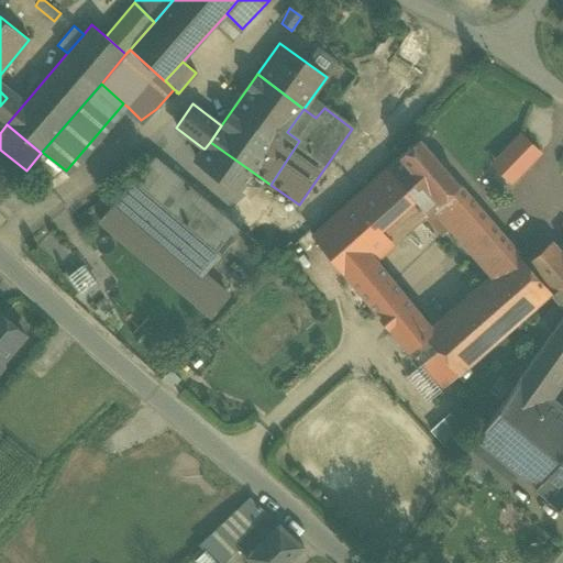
[(494,162),(516,181),(545,148),(523,129),(494,162)]
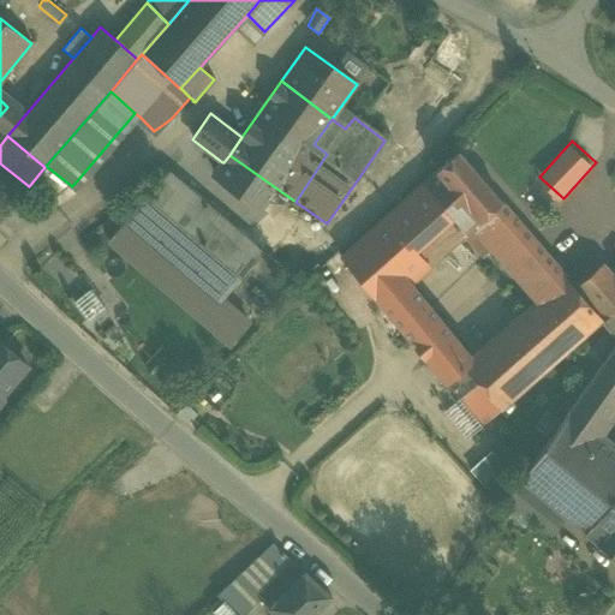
[(542,251),(457,153),(428,177),(472,227),(514,278),(542,251)]
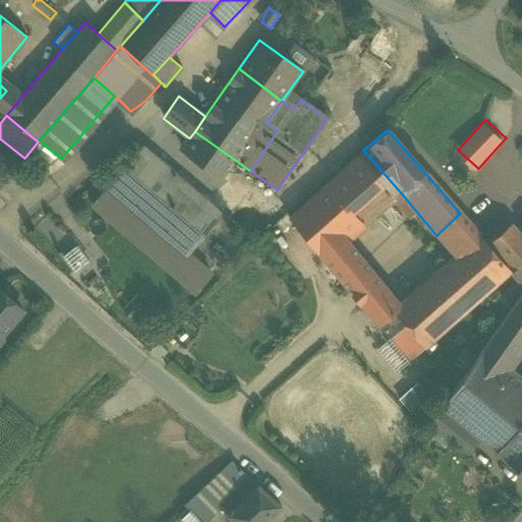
[(229,156),(195,132),(190,138),(189,138),(180,148),(184,153),(216,175),(229,156)]
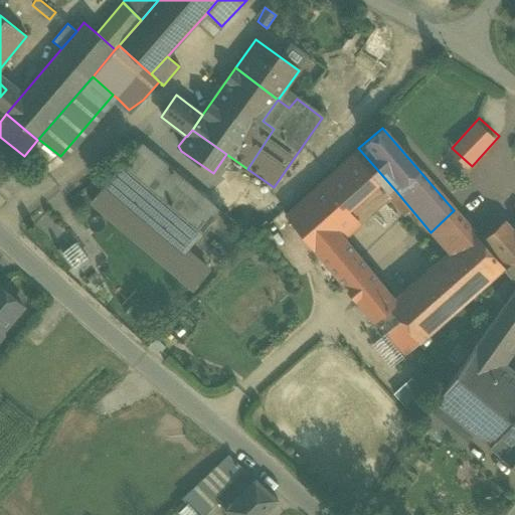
[(347,290),(370,270),(344,238),(395,190),(358,148),(286,214),(347,290)]
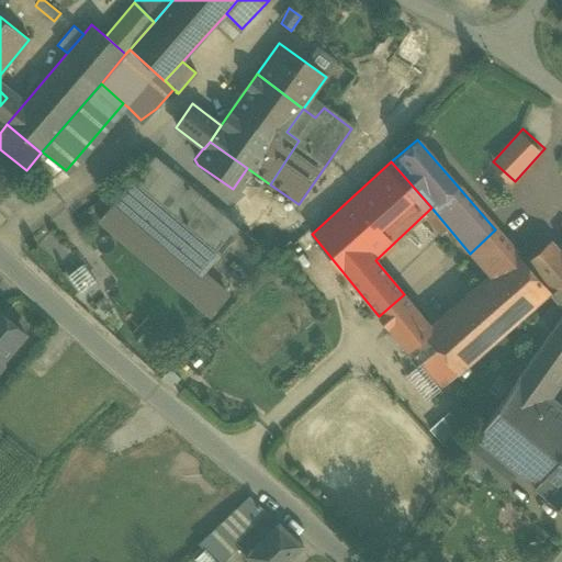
[(142,171),(115,203),(201,276),(227,244),(195,217),(208,203),(166,167),(154,181),(142,171)]
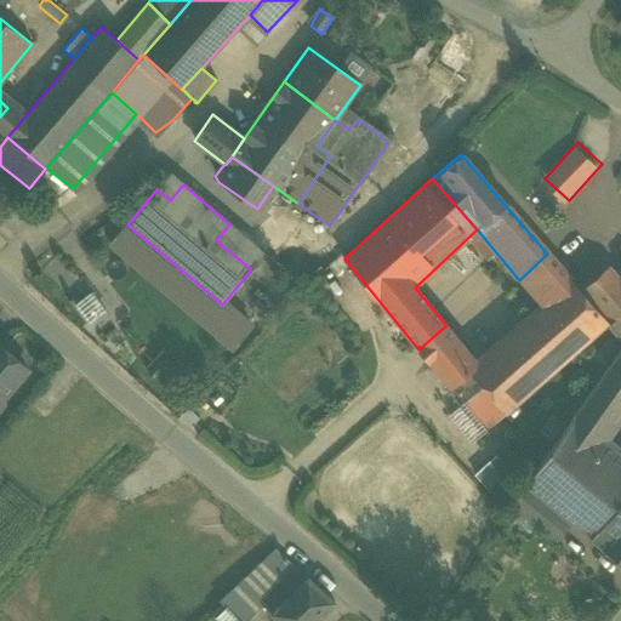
[(567,277),(547,254),(519,280),(539,302),(567,277)]
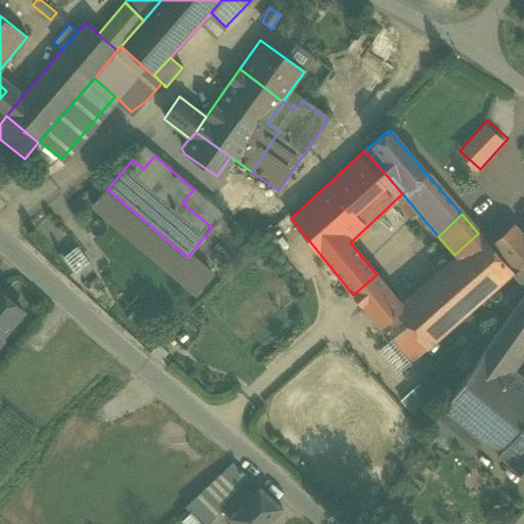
[(490,248),(513,274),(523,288),(523,236),(522,235),(515,226),(490,248)]
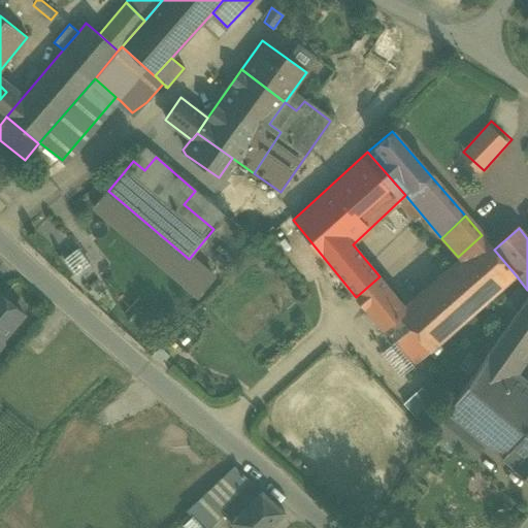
[(494,250),(482,235),(458,257),(404,306),(390,290),(365,310),(411,366),(517,276),(494,250)]
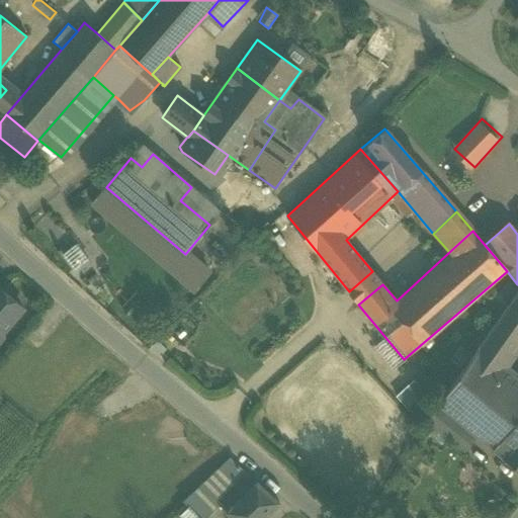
[(349,291),(358,305),(382,284),(372,271),(349,291)]
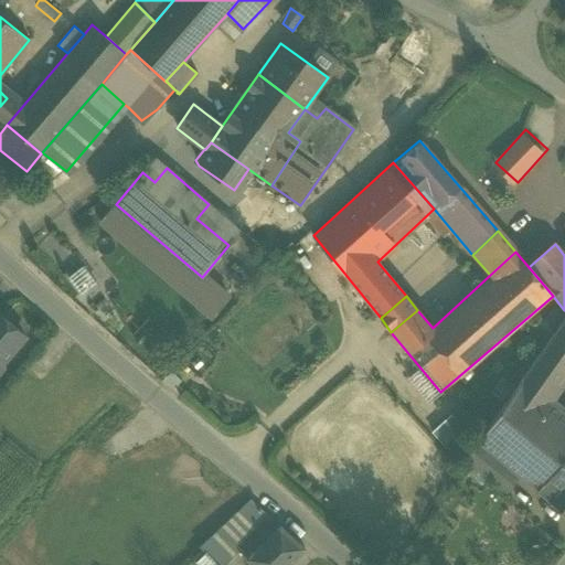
[(0,370),(1,369),(1,364),(24,337),(0,315),(0,370)]
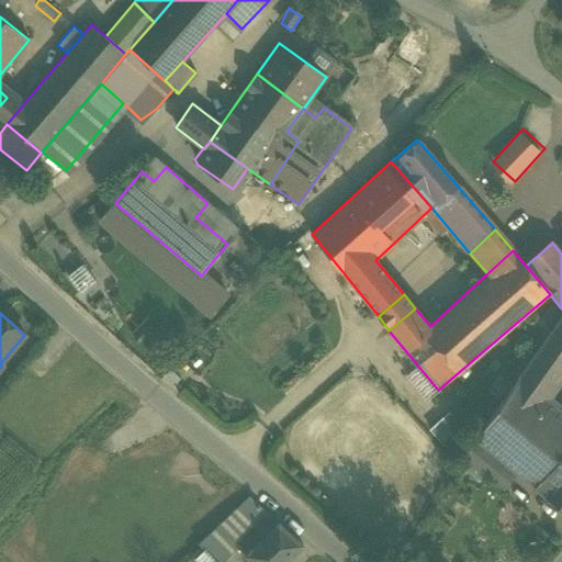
[(561,316),(519,378),(543,398),(561,372),(561,316)]
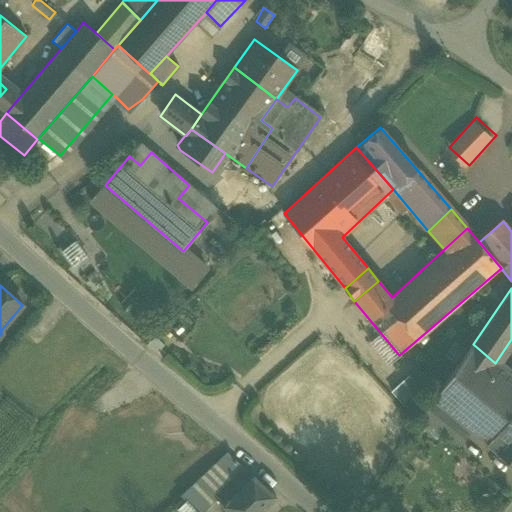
[(469,431),(496,454),(511,434),(511,376),(495,363),(473,344),(432,400),(469,431)]
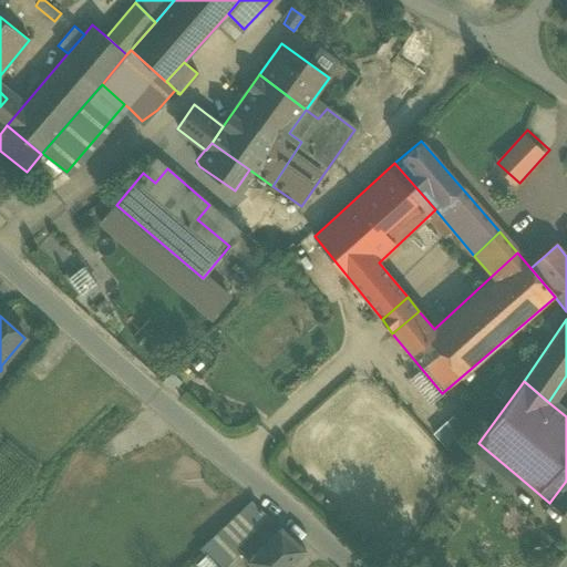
[(435,432),(450,450),(472,432),(457,414),(435,432)]
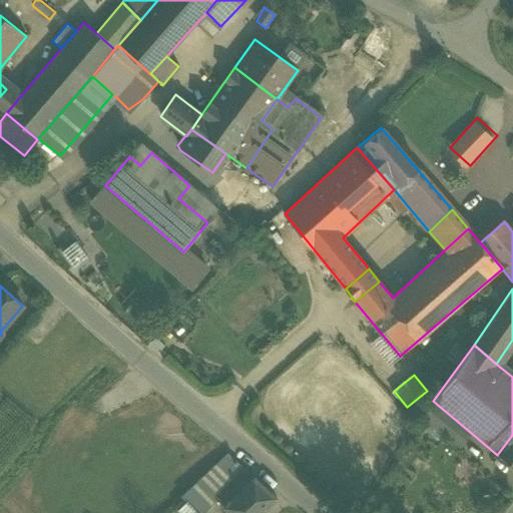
[(470,432),(433,401),(421,418),(458,449),(470,432)]
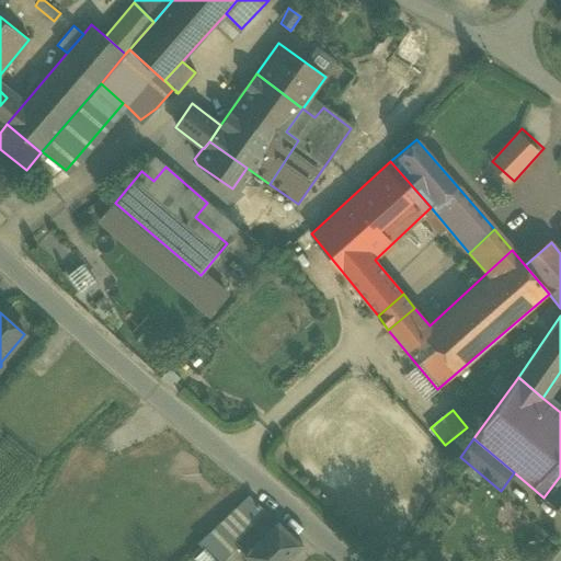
[(560,476),(544,497),(560,511),(560,476)]
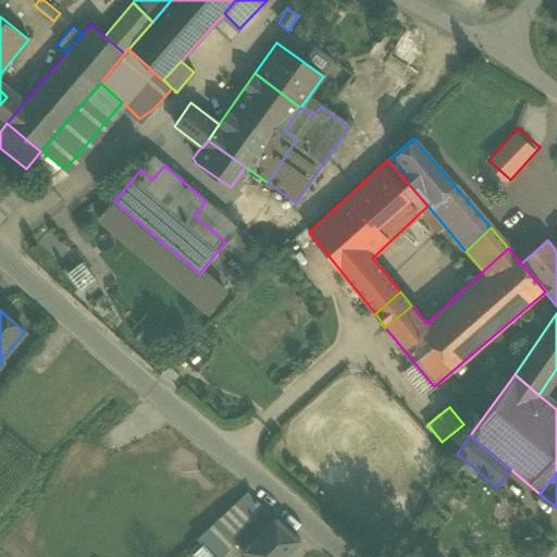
[(219,556),(233,543),(264,509),(247,492),(196,544),(209,556),(219,556)]
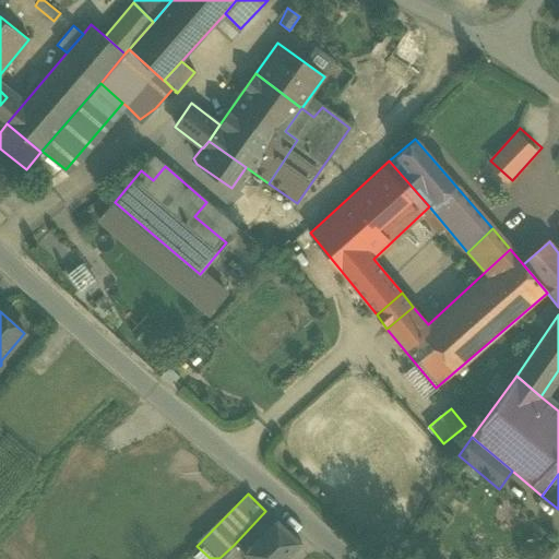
[(283,558),(300,542),(265,511),(234,545),(248,558),(283,558)]
